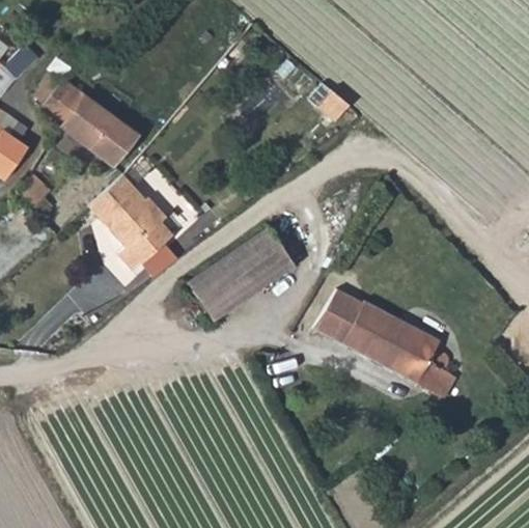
[(23,46),(1,67),(12,80),(35,58),(23,46)]
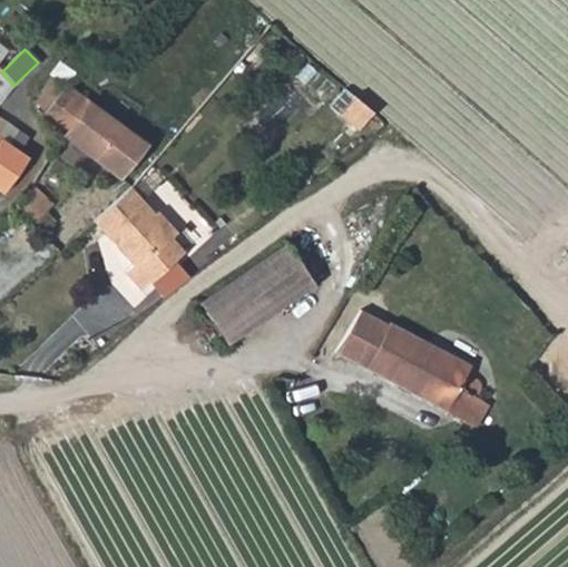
[(45,93),(57,101),(69,87),(55,78),(45,93)]
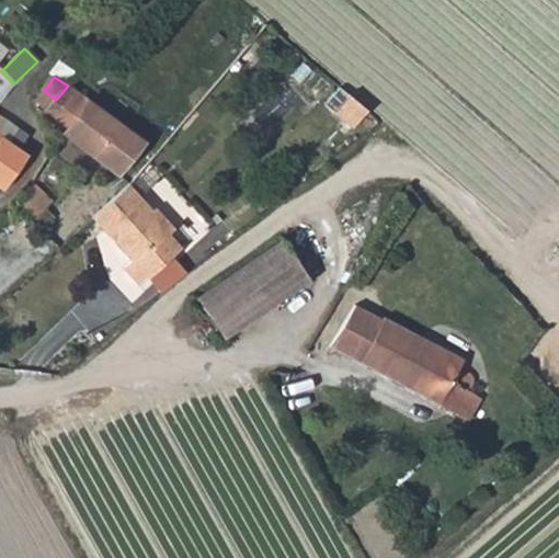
[(56,100),(43,116),(65,133),(120,175),(146,141),(68,86),(56,100)]
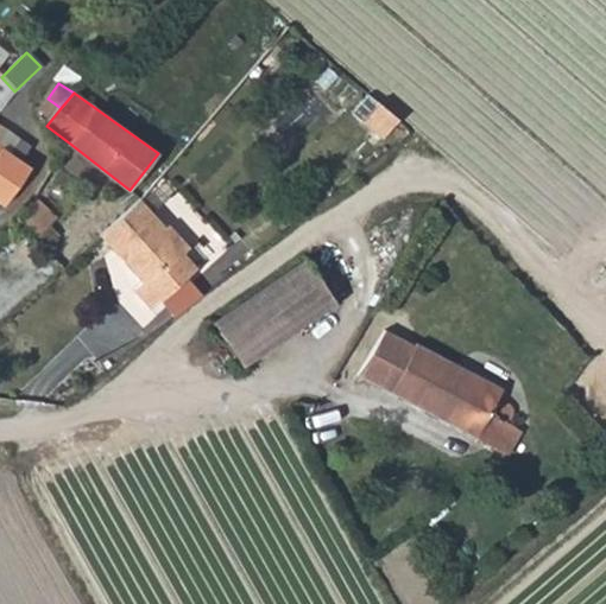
[(0,204),(4,208),(33,165),(0,146),(0,204)]
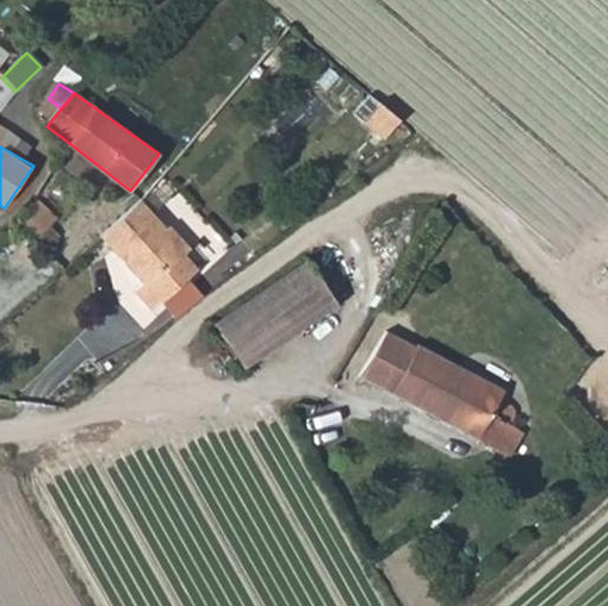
[(171,231),(147,204),(106,239),(149,286),(140,294),(157,313),(203,273),(188,257),(196,251),(174,227),(171,231)]
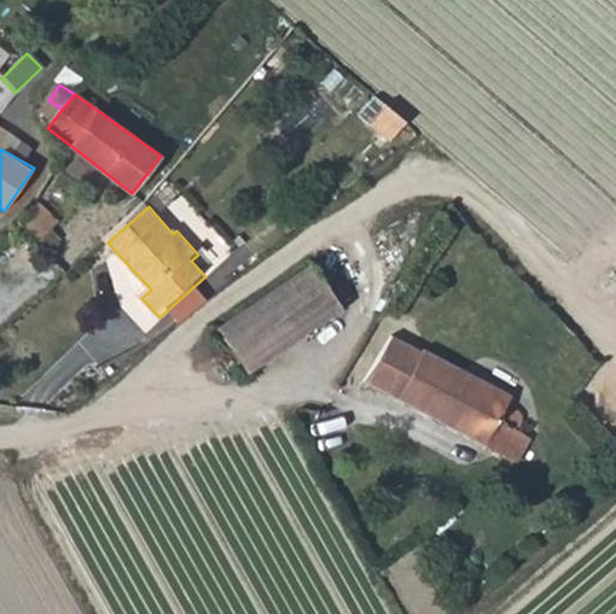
[(48,261),(59,247),(57,245),(29,216),(16,229),(48,261)]
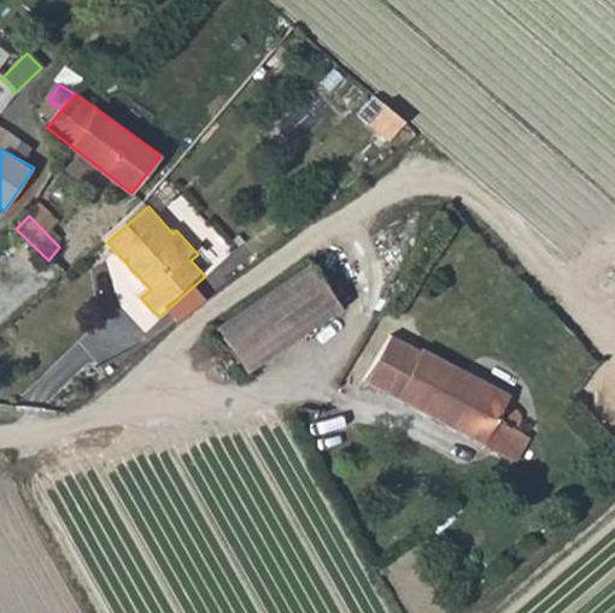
[(251,372),(270,359),(341,308),(314,263),(221,329),(251,372)]
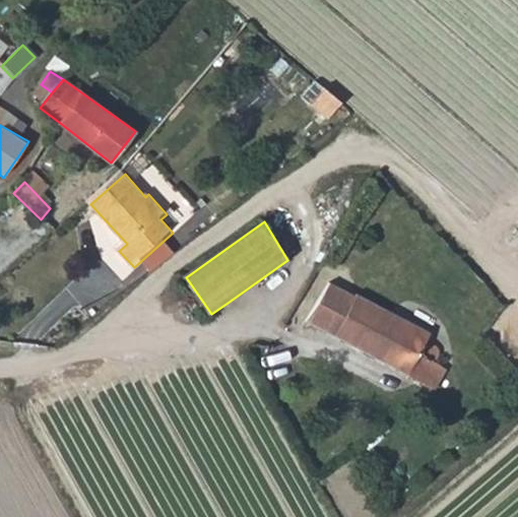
[(331,283),(426,339),(431,329),(358,293),(355,294),(332,282),(331,283)]
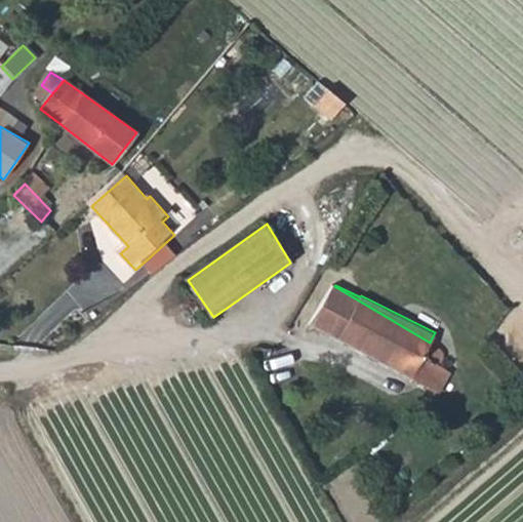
[(438,348),(428,347),(430,343),(334,286),(311,326),(439,394),(450,372),(438,365),(444,359),(444,351),(438,348)]
